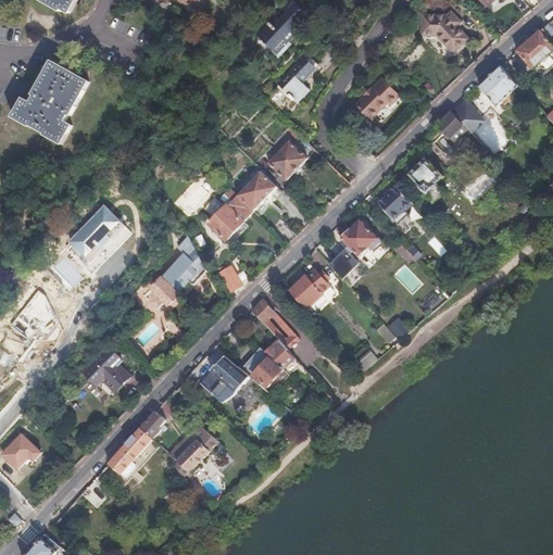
[(40,0),(59,10),(60,7),(68,11),(74,0),(40,0)]
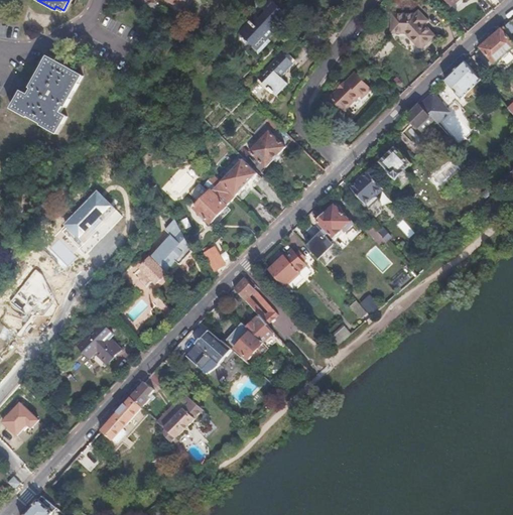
[(267,0),(250,19),(253,22),(272,2),(274,0),(267,0)]
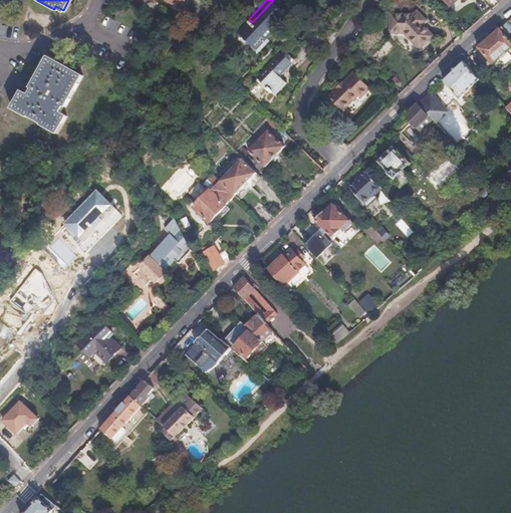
[(477,9),(478,0),(463,0),(462,6),(477,9)]
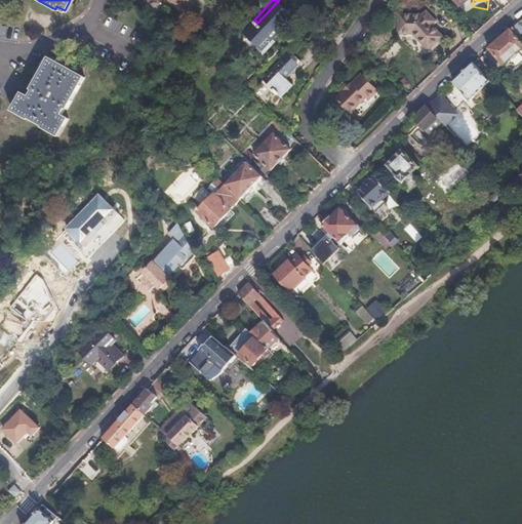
[(272,38),(291,17),(277,2),(257,23),(254,19),(243,32),(257,45),(262,49),(272,38)]
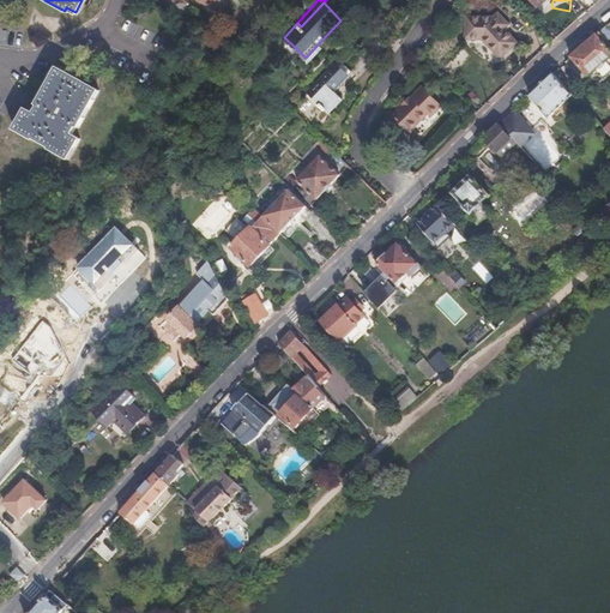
[(506,24),(495,12),(490,17),(463,14),(463,37),(479,38),(497,58),(514,42),(501,28),(506,24)]
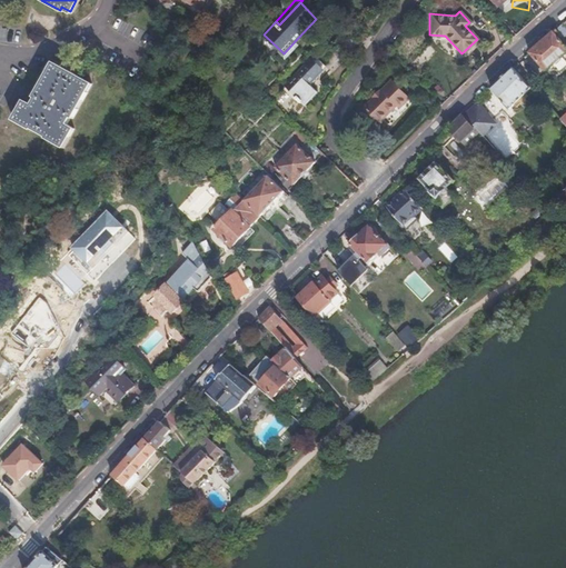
[(565,32),(565,27),(560,22),(528,51),(544,69),(565,49),(565,47),(559,39),(565,32)]
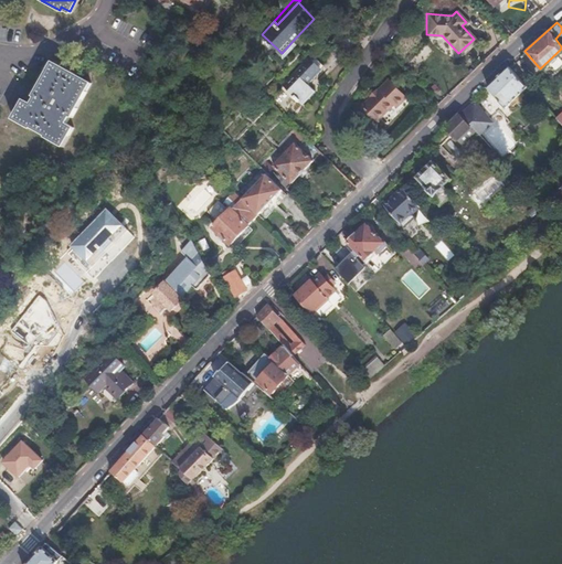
[(406,36),(394,50),(404,59),(416,46),(406,36)]
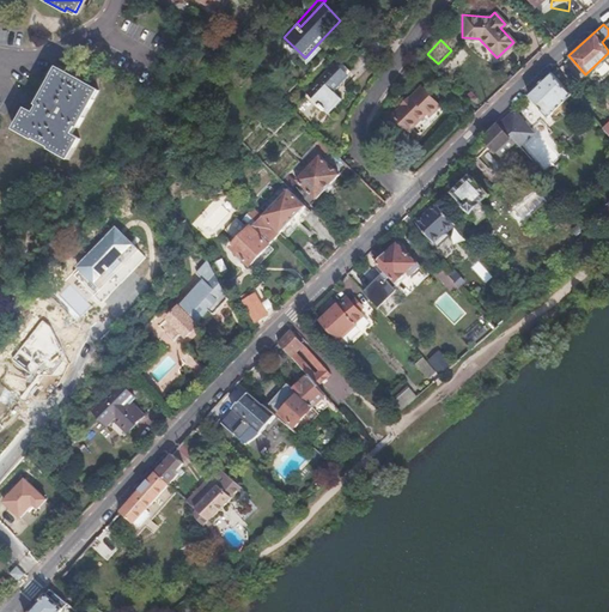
[(317,44),(305,58),(300,53),(298,55),(306,64),(321,48),(317,44)]
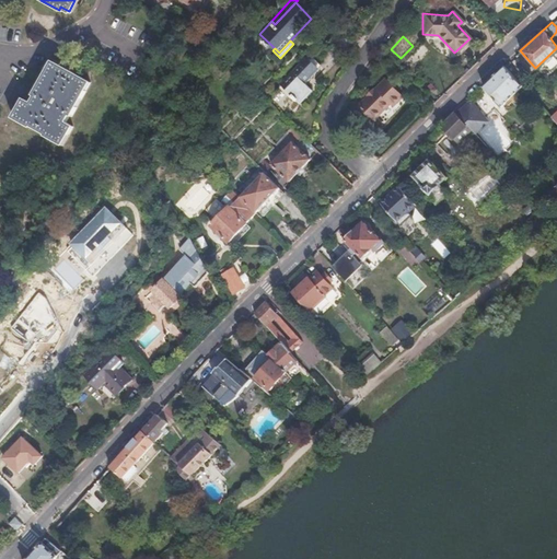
[(315,66),(305,57),(278,84),(298,103),(311,90),(302,81),(315,66)]
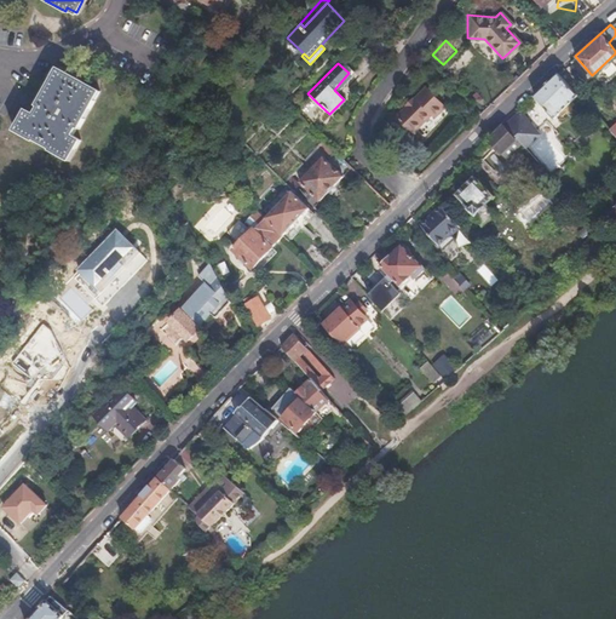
[(28,110),(23,108),(12,130),(32,139),(49,148),(49,149),(68,160),(79,139),(70,135),(75,126),(78,127),(98,90),(56,67),(34,104),(36,105),(33,113),(28,110)]
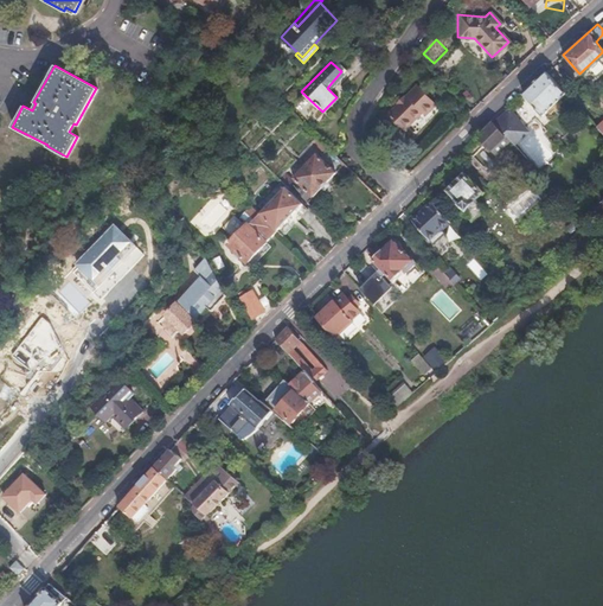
[(564,93),(544,71),(521,94),(541,115),(564,93)]
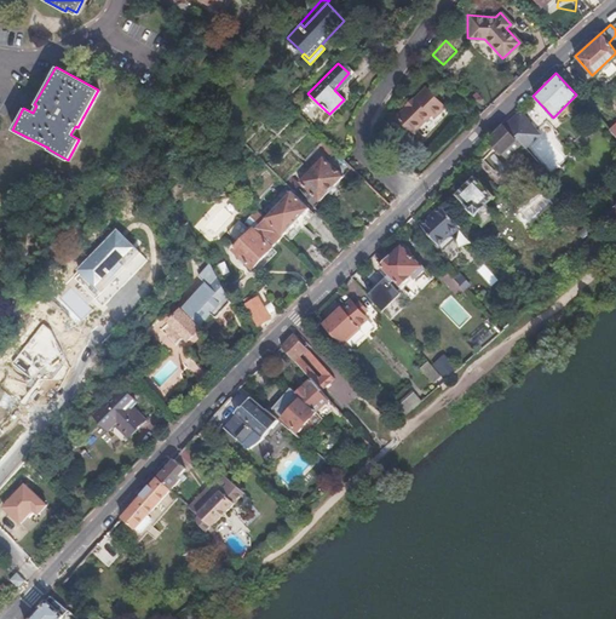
[(443,107),(422,86),(395,116),(410,132),(429,114),(432,118),(443,107)]
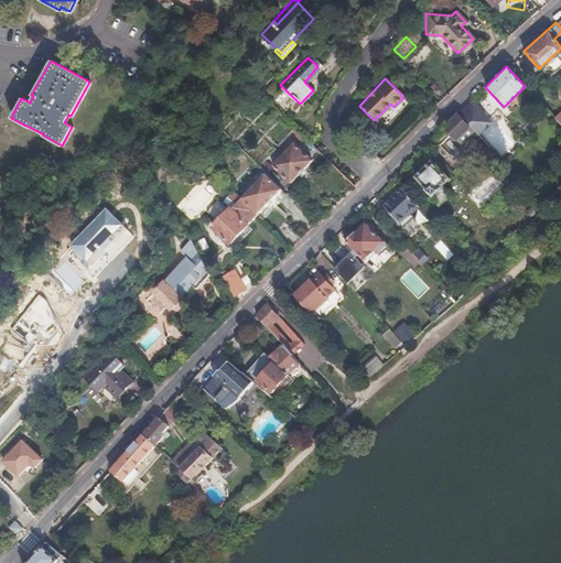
[(457,112),(468,126),(476,133),(486,126),(479,118),(484,115),(471,100),(457,112)]
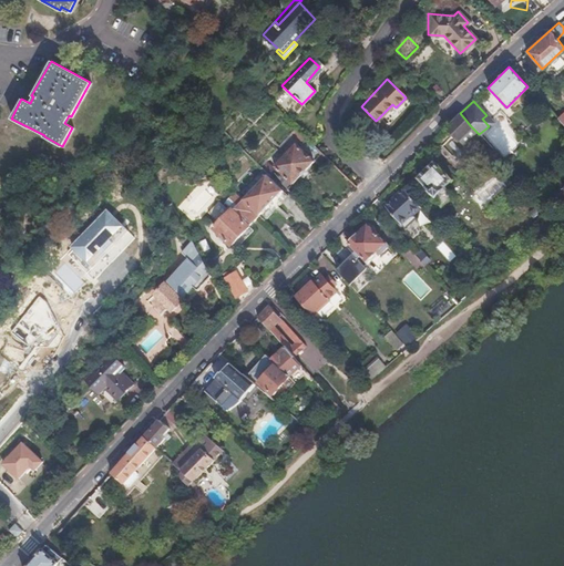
[(471,126),(460,113),(444,129),(457,141),(471,126)]
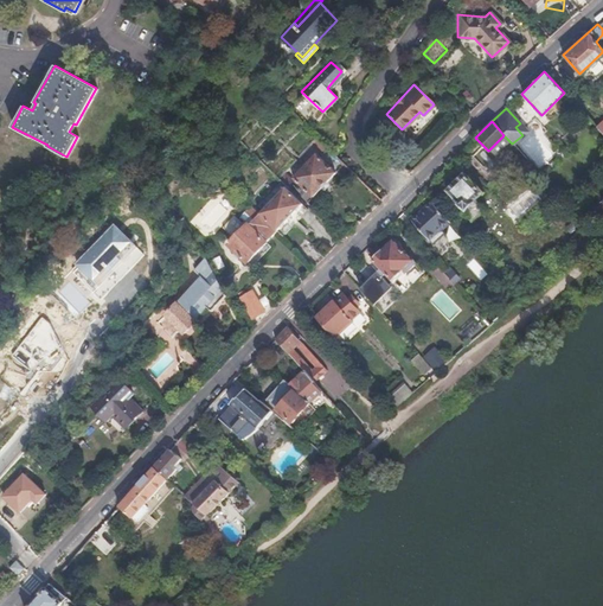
[(527,132),(520,123),(515,127),(523,135),(527,132)]
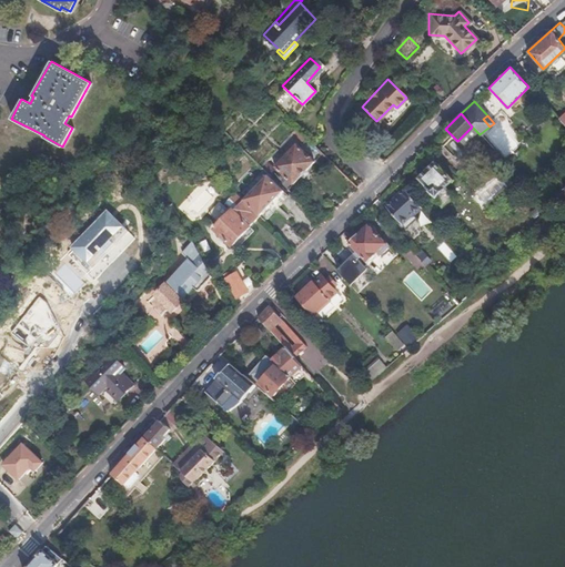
[(294,143),(273,165),(291,183),(313,161),(294,143)]
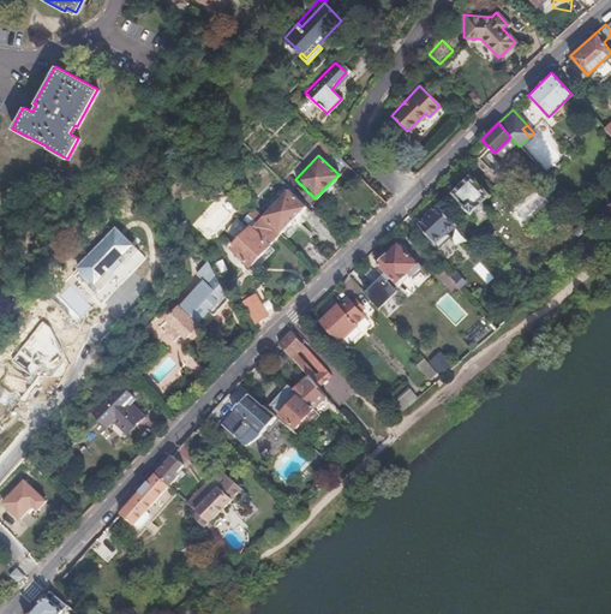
[(467,214),(477,224),(489,212),(479,202),(487,194),(469,176),(451,192),(469,212),(467,214)]
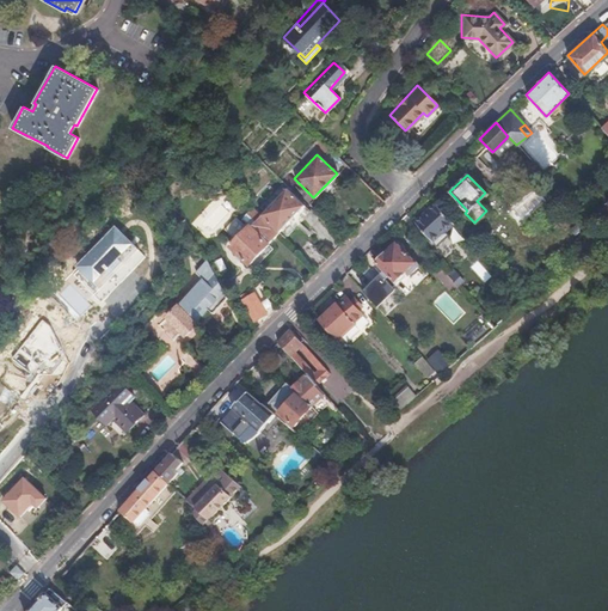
[(304,205),(286,187),(259,214),(277,232),(304,205)]
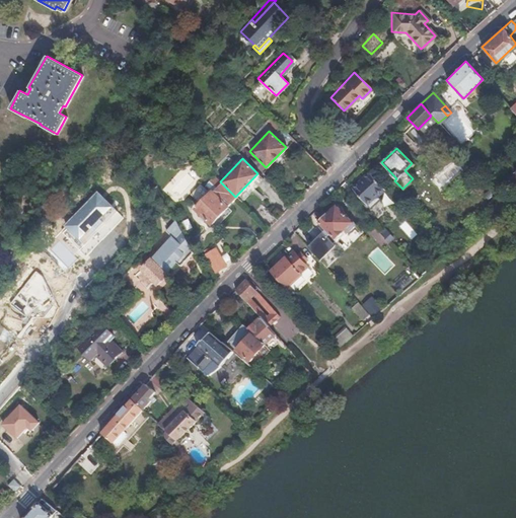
[(176,204),(195,181),(177,167),(159,189),(176,204)]
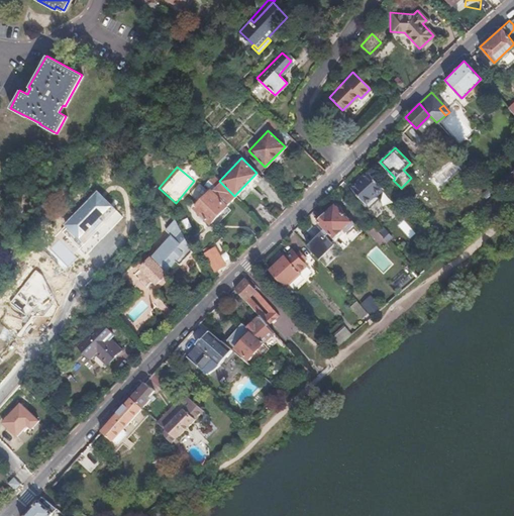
[(382,189),(366,171),(348,187),(365,204),(382,189)]
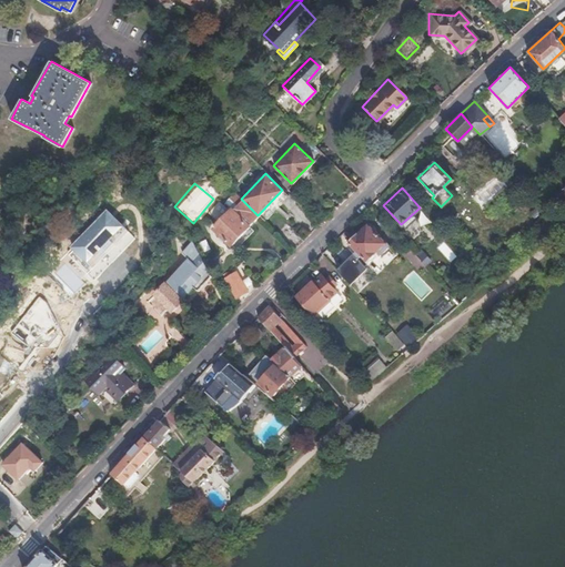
[(533,204),(537,200),(526,189),(522,192),(533,204)]
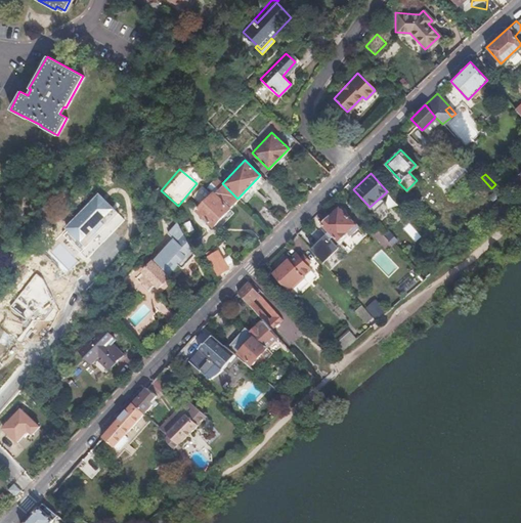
[(520,183),(513,175),(510,178),(520,190),(520,183)]
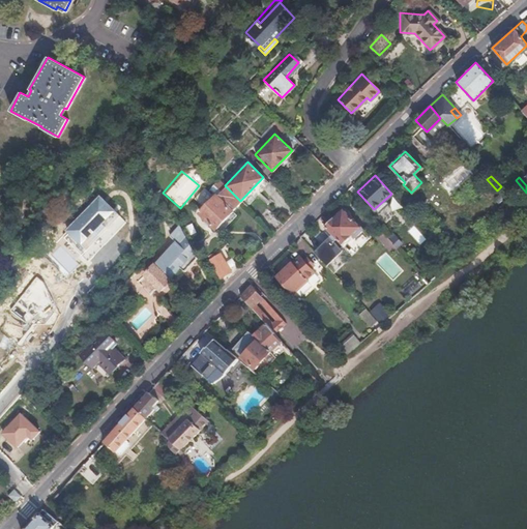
[(240,201),(225,185),(217,179),(208,189),(211,193),(214,196),(202,209),(198,213),(214,229),(240,201)]
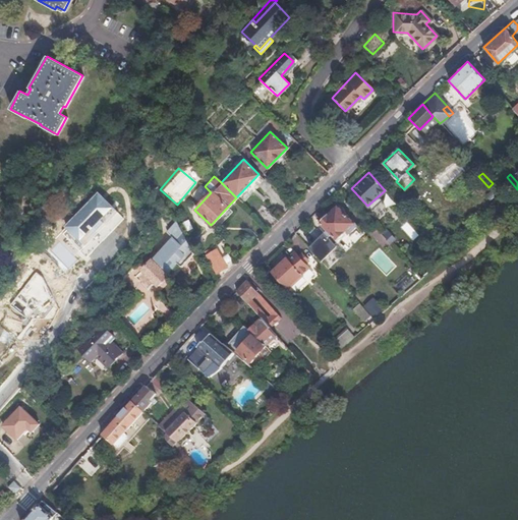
[(189,196),(198,206),(211,192),(208,189),(206,192),(199,186),(189,196)]
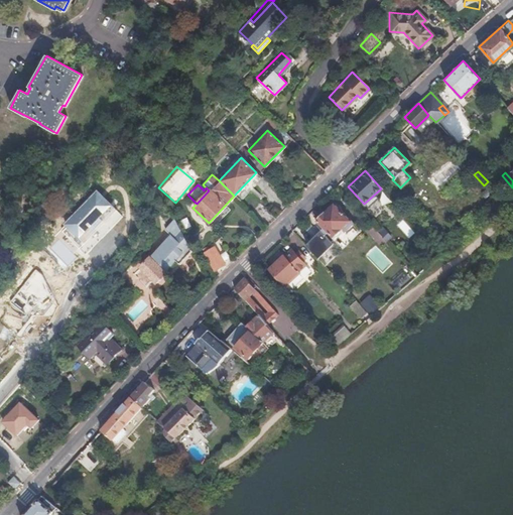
[(111,206),(95,190),(62,225),(79,240),(111,206)]
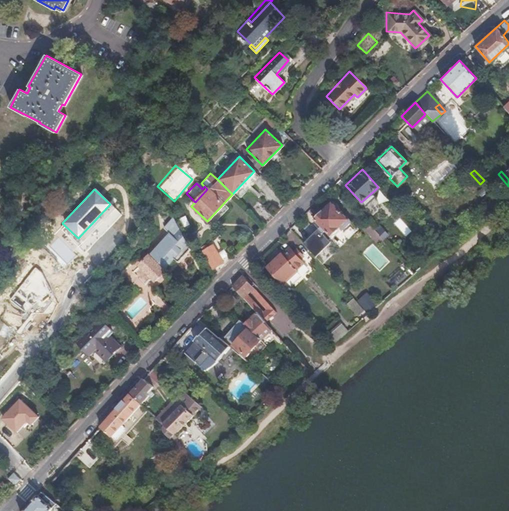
[(350,221),(330,201),(312,218),(329,236),(338,228),(341,230),(350,221)]
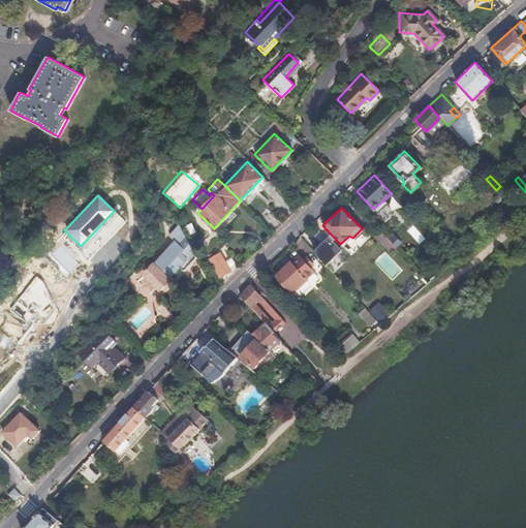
[(281,222),(270,212),(260,222),(271,233),(281,222)]
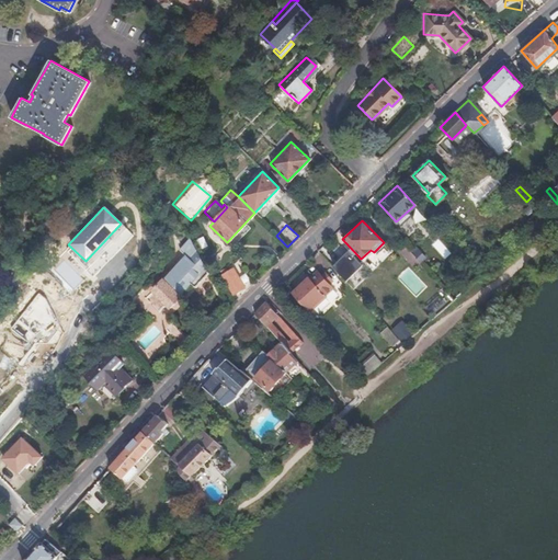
[(186,252),(150,292),(163,304),(167,307),(190,283),(194,286),(207,272),(204,267),(205,266),(188,237),(180,246),(186,252)]
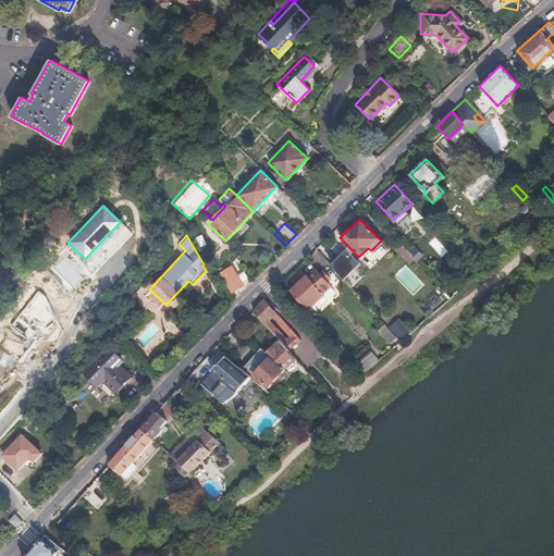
[(420,255),(410,244),(405,249),(415,260),(420,255)]
